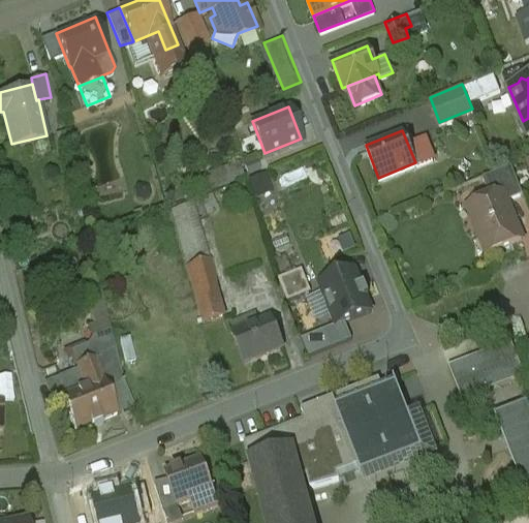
[(510,163),(481,175),(487,188),(483,197),(502,190),(505,198),(522,191),(510,163)]
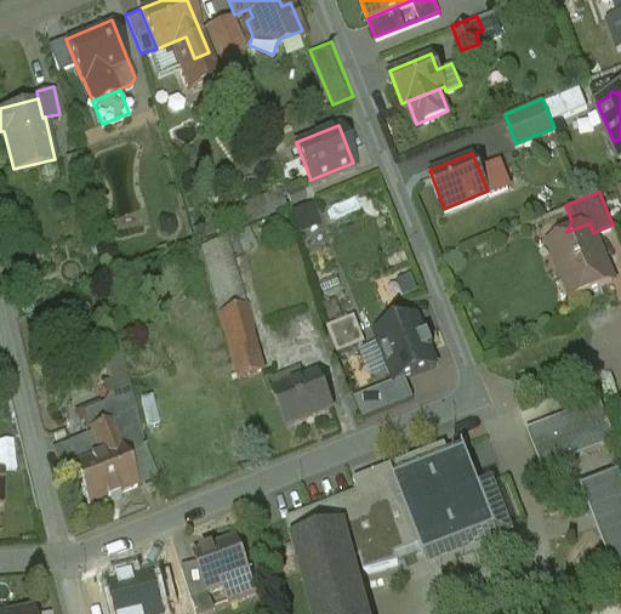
[(567,232),(553,238),(559,253),(556,255),(571,294),(611,277),(593,233),(590,223),(567,232)]
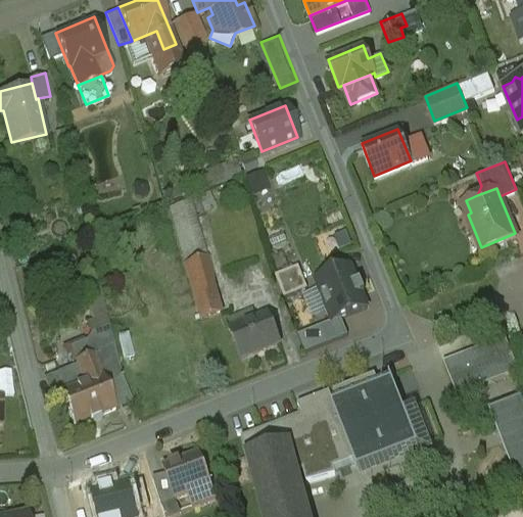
[(189,196),(169,205),(185,261),(205,254),(189,196)]
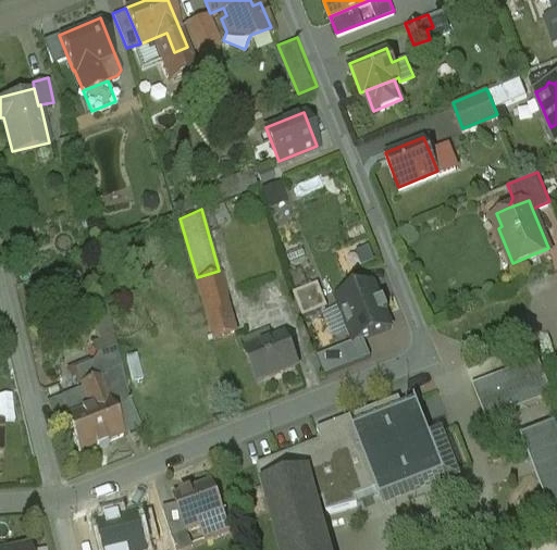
[(219,271),(197,277),(213,336),(236,329),(219,271)]
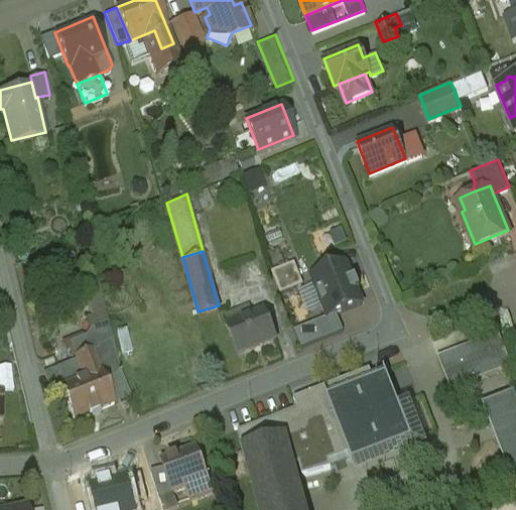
[(345,252),(308,266),(329,316),(365,302),(345,252)]
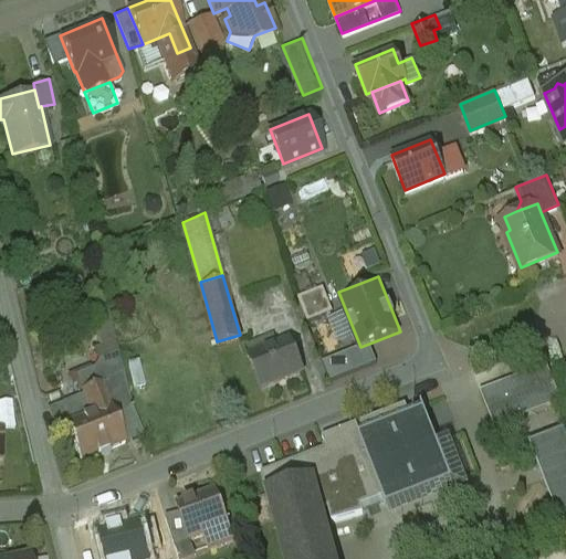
[(323,283),(297,294),(307,318),(332,308),(323,283)]
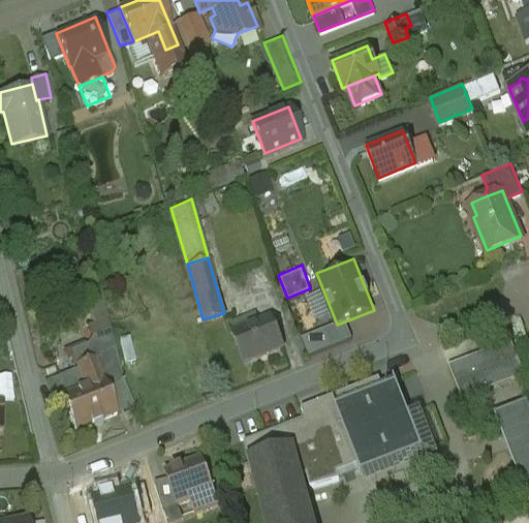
[(270,315),(234,331),(245,360),(281,344),(270,315)]
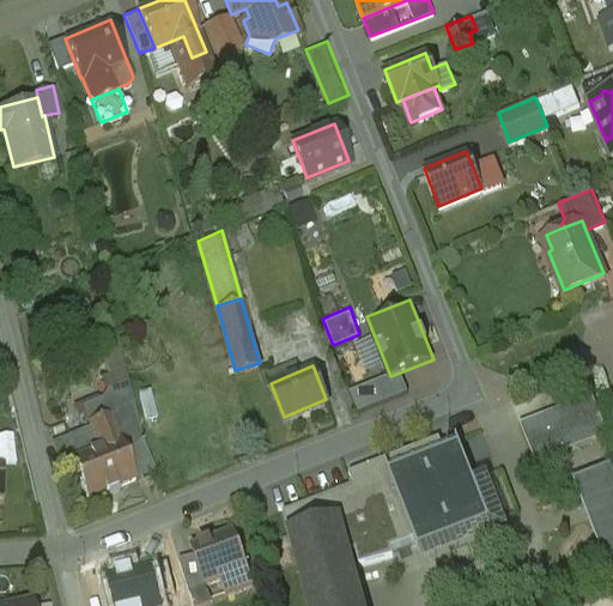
[(592,392),(520,419),(535,459),(607,431),(592,392)]
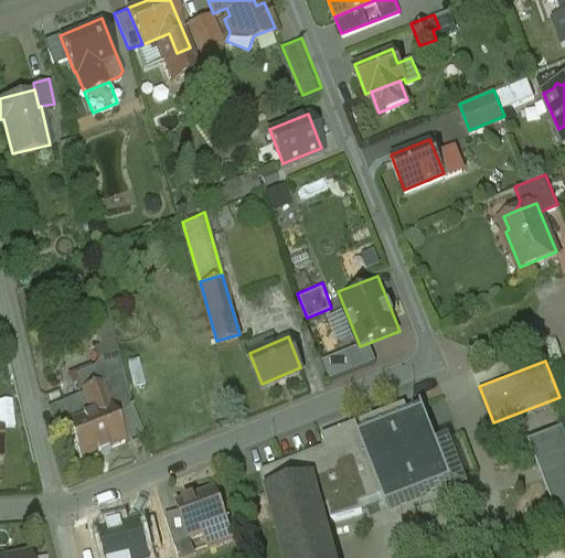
[(100,381),(82,387),(92,412),(110,405),(100,381)]
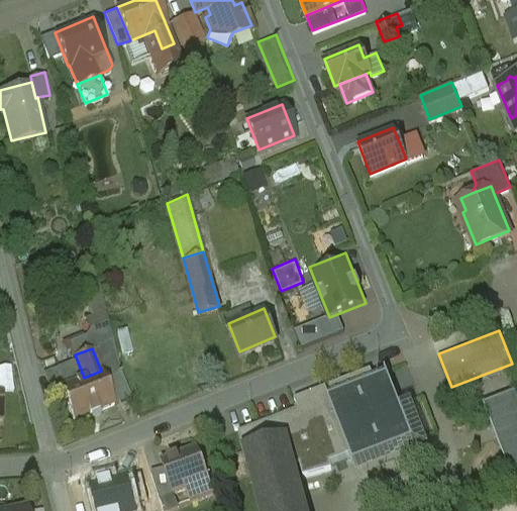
[(373,374),(370,368),(294,397),(299,408),(259,424),(240,431),(245,446),(285,436),(292,464),(299,462),(302,474),(331,466),(351,457),(352,462),(412,438),(385,368),(384,369),(385,370),(373,374)]
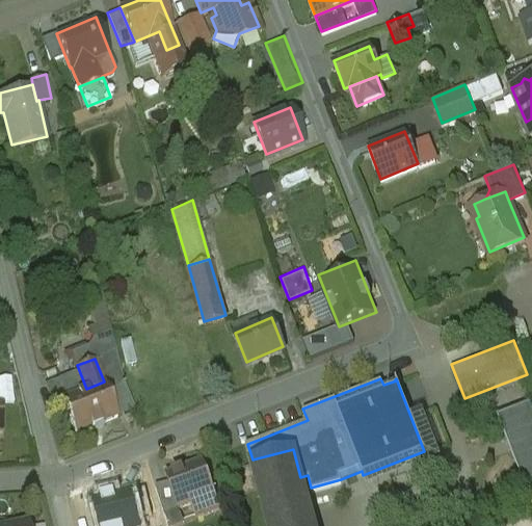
[(86,389),(62,398),(75,430),(116,414),(104,382),(86,389)]
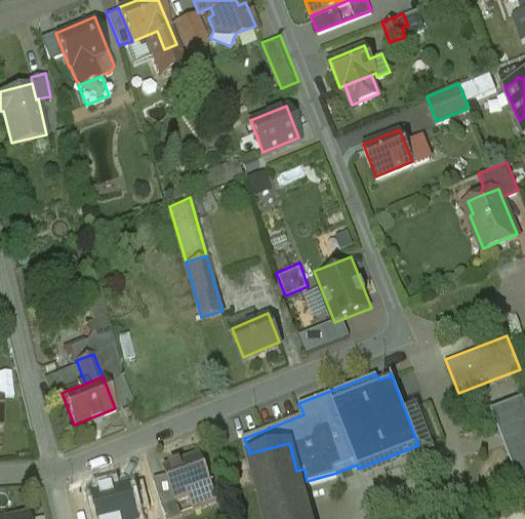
[(524,404),(521,395),(491,407),(499,428),(503,427),(508,437),(503,439),(520,482),(524,479),(524,404)]
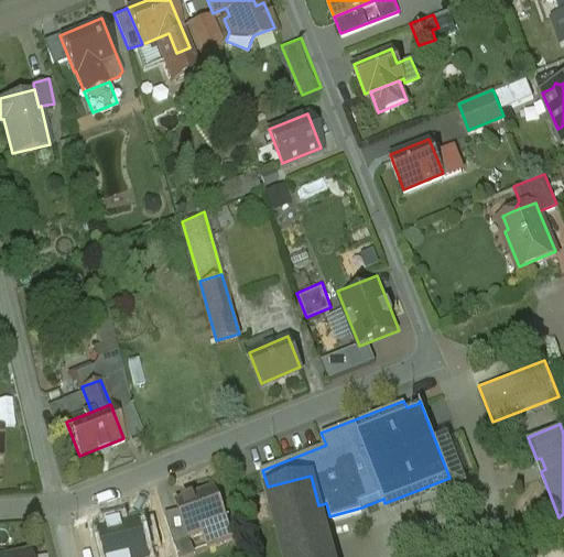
[(311,476),(268,487),(267,488),(284,556),(333,556),(318,505),(311,476)]
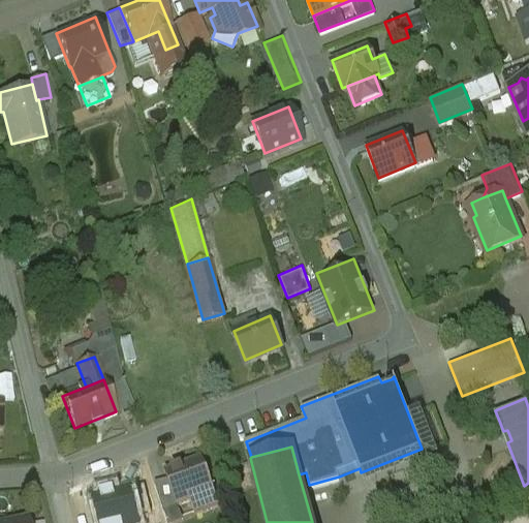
[(200,456),(165,469),(168,478),(178,503),(190,499),(195,513),(218,503),(200,456)]
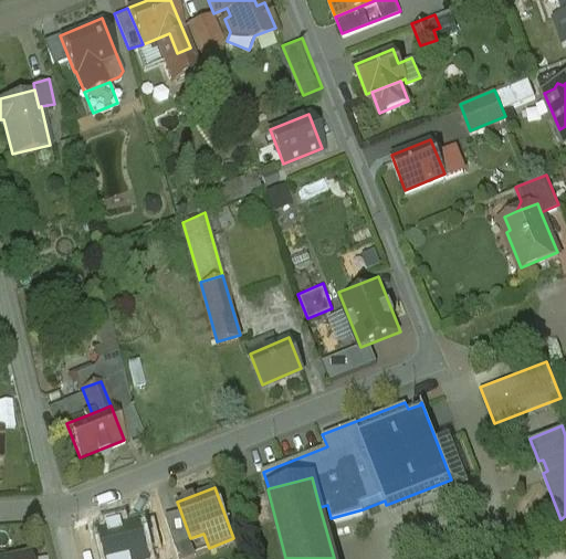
[(180,510),(166,514),(173,537),(175,545),(190,538),(180,510)]
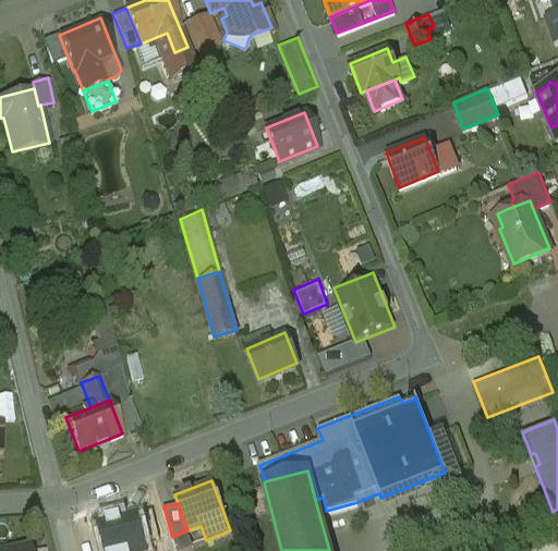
[(164,506),(152,510),(158,533),(170,529),(164,506)]
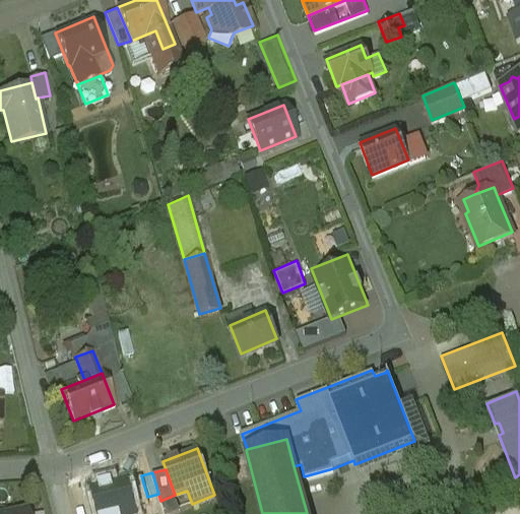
[(141,475),(91,489),(98,513),(136,513),(135,509),(149,505),(147,497),(141,475)]
